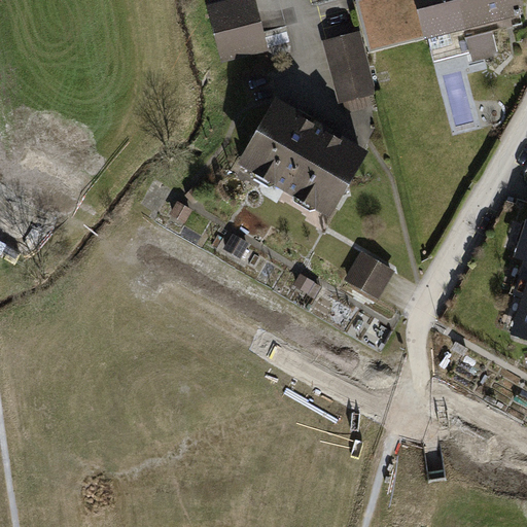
[(519,0),(357,0),(370,51),(523,13),(519,0)]
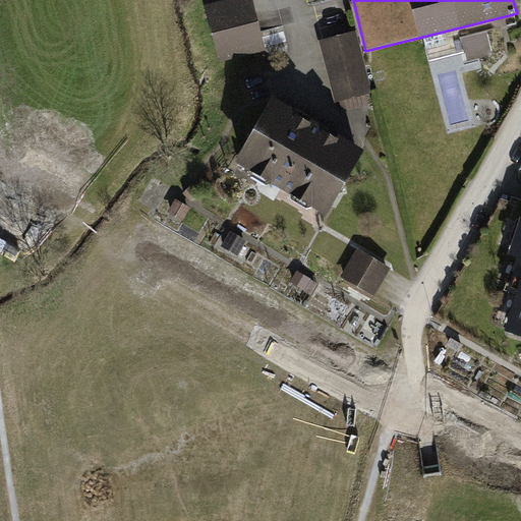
[(255,6),(210,17),(222,67),(268,56),(255,6)]
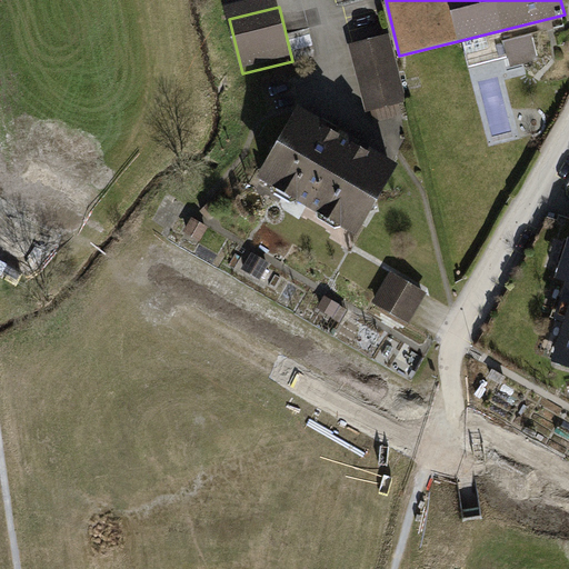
[(389,33),(349,43),(366,112),(407,102),(389,33)]
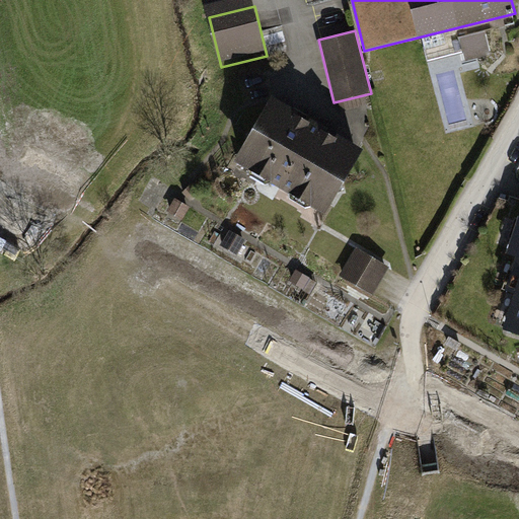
[(363,149),(272,95),(234,160),(325,213),(363,149)]
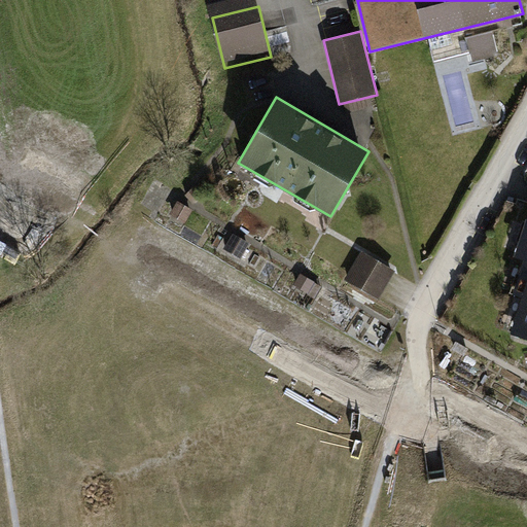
[(196,215),(180,206),(173,218),(189,227),(196,215)]
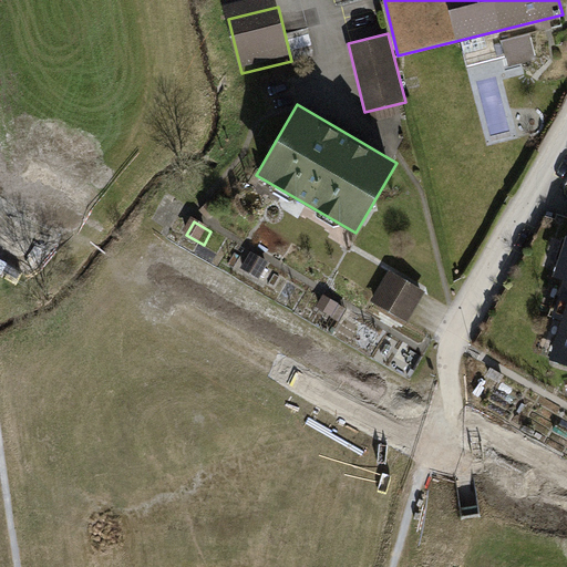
[(270,269),(254,259),(246,272),(263,282),(270,269)]
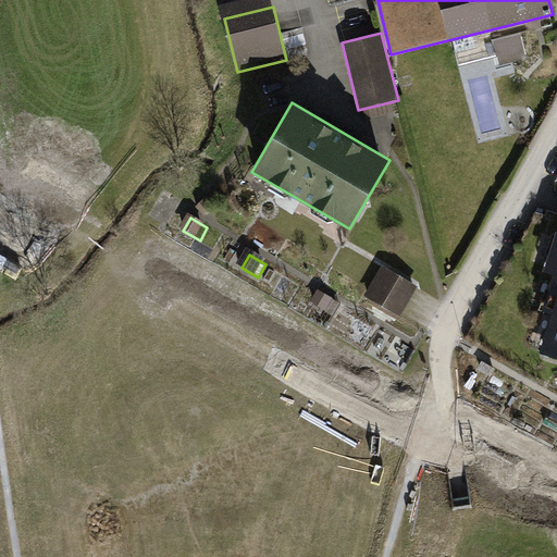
[(417,286),(382,265),(364,295),(399,316),(417,286)]
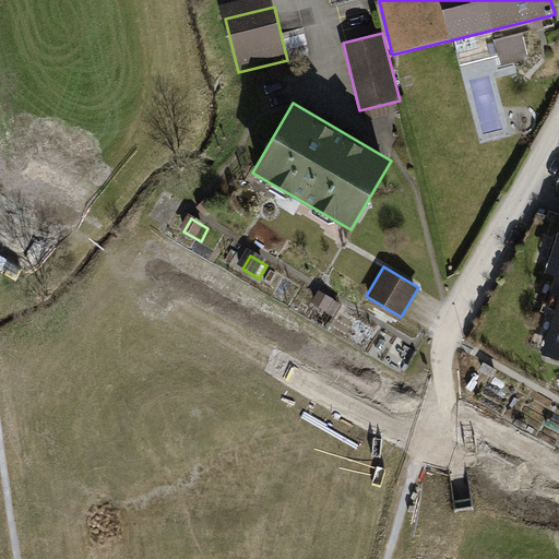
[(345,310),(323,296),(317,307),(339,320),(345,310)]
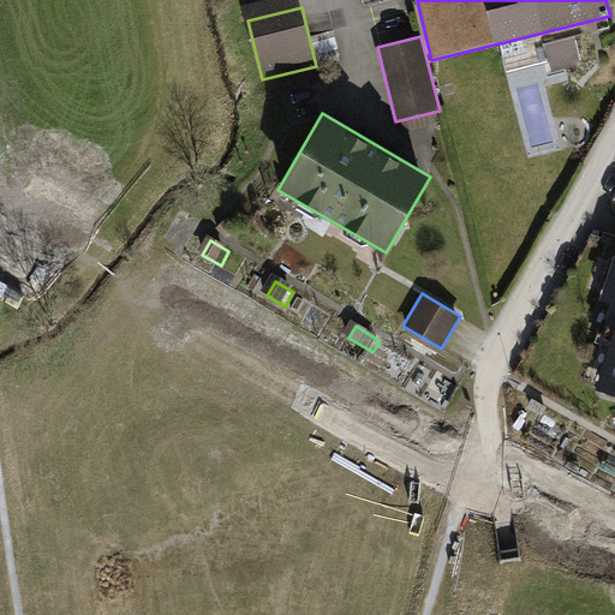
[(614,362),(604,395),(614,398),(614,362)]
